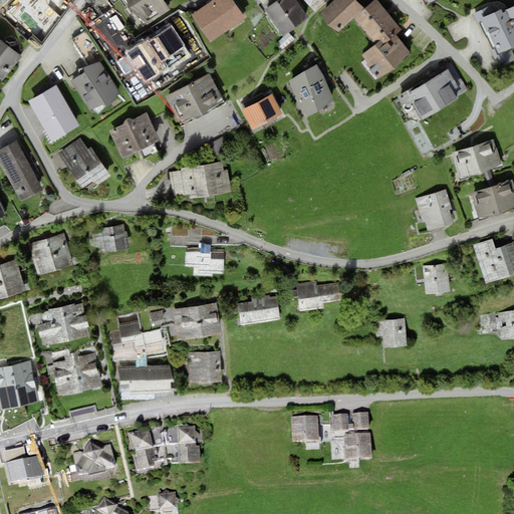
[(165,0),(127,0),(147,27),(172,10),(165,0)]
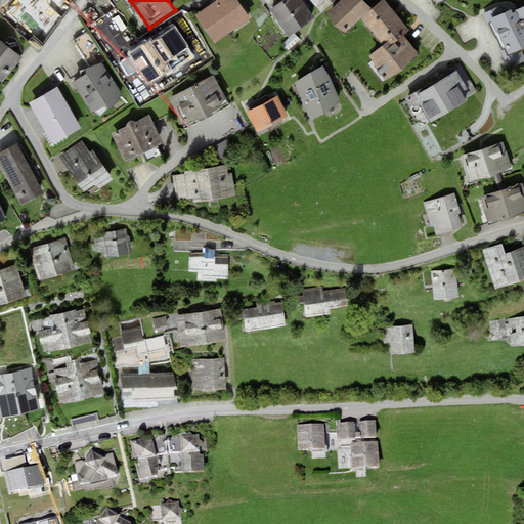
[(219,0),(197,16),(217,44),(251,20),(236,0),(219,0)]
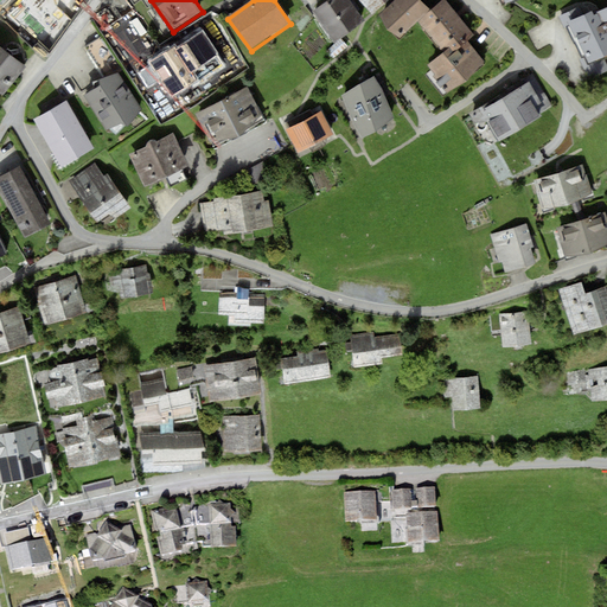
[(332,0),(313,13),(332,43),(364,21),(350,0),(332,0)]
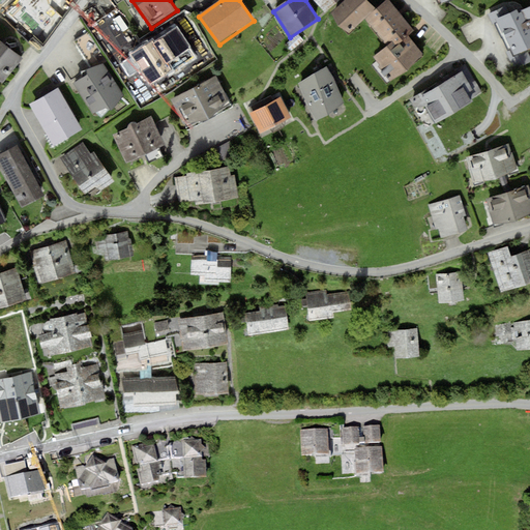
[(316,0),(327,12),(342,0),(316,0)]
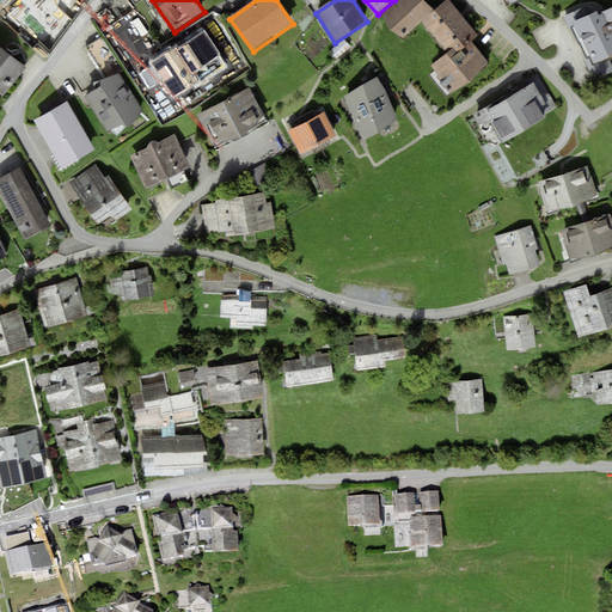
[(407,0),(387,19),(404,36),(434,7),(426,0),(407,0)]
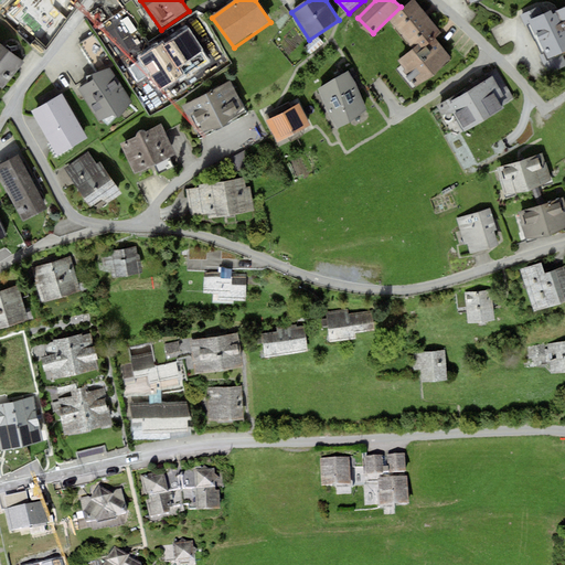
[(454,61),(439,40),(446,34),(416,0),(392,21),(417,49),(400,62),(417,86),(454,61)]
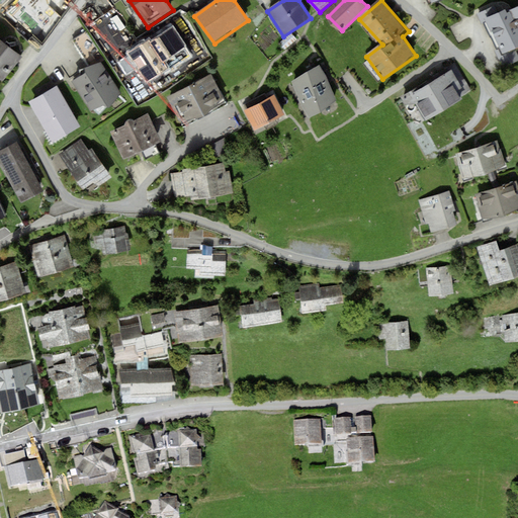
[(517,6),(488,19),(505,61),(517,55),(517,6)]
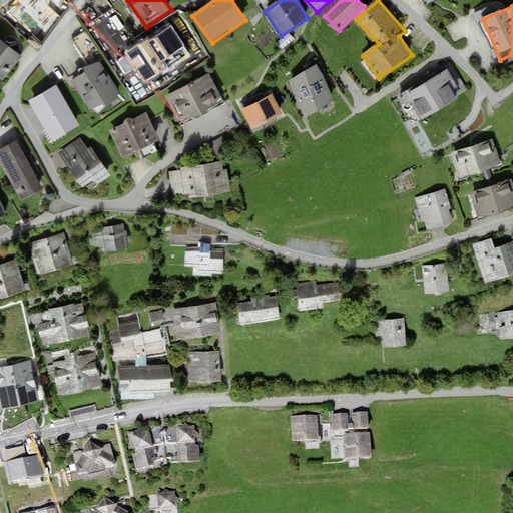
[(0,78),(2,80),(23,57),(0,36),(0,78)]
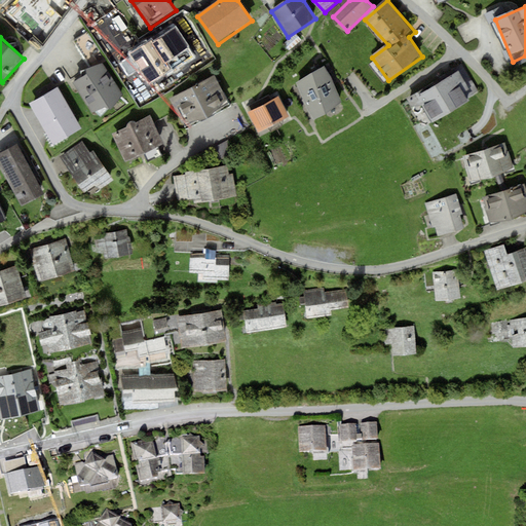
[(133,69),(149,91),(170,77),(152,54),(133,69)]
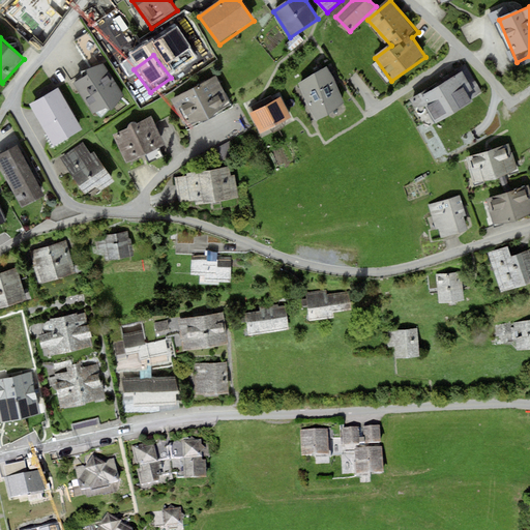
[(105,62),(75,81),(94,111),(124,92),(105,62)]
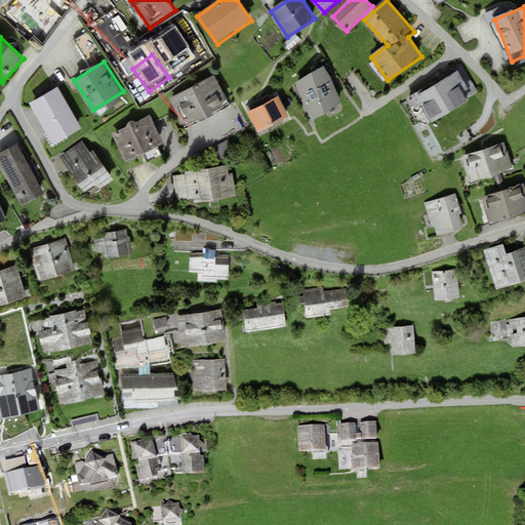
[(405,97),(425,129),(480,94),(460,64),(405,97)]
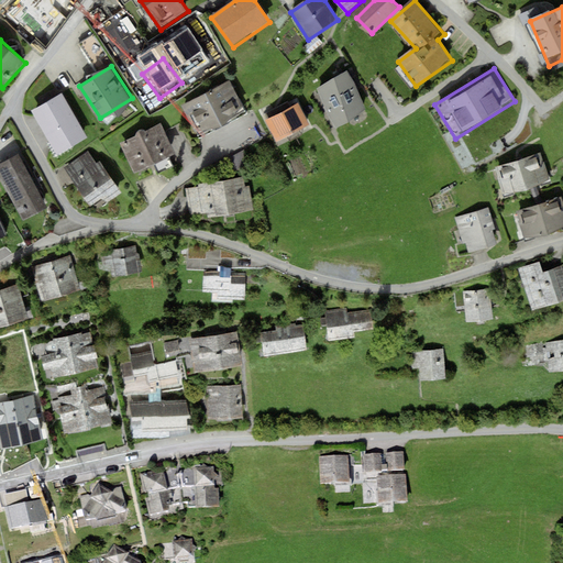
[(351,75),(318,91),(338,128),(370,111),(351,75)]
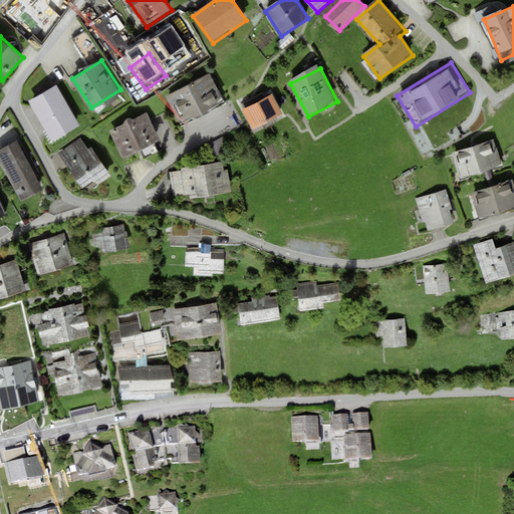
[(211,72),(167,95),(181,122),(225,99),(211,72)]
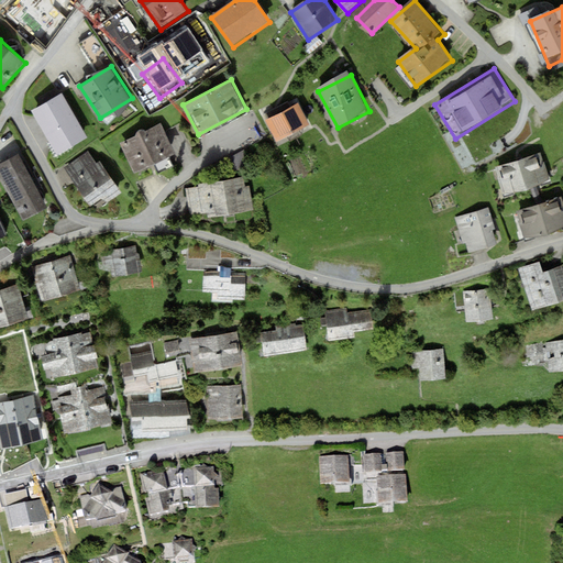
[(63,92),(33,109),(57,153),(88,135),(63,92)]
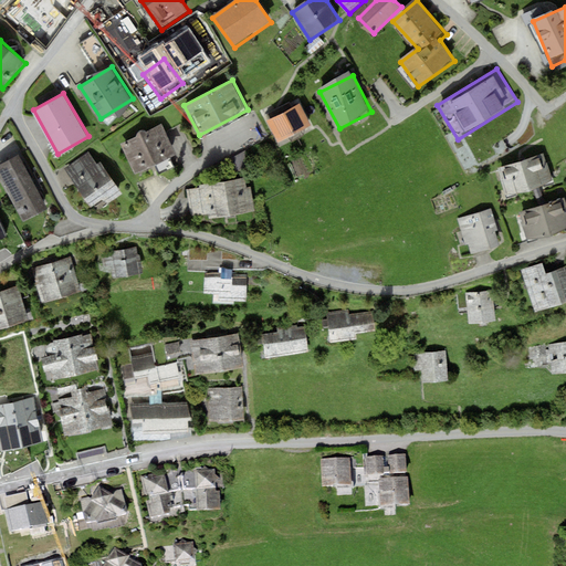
[(301,102),(268,121),(281,142),(313,124),(301,102)]
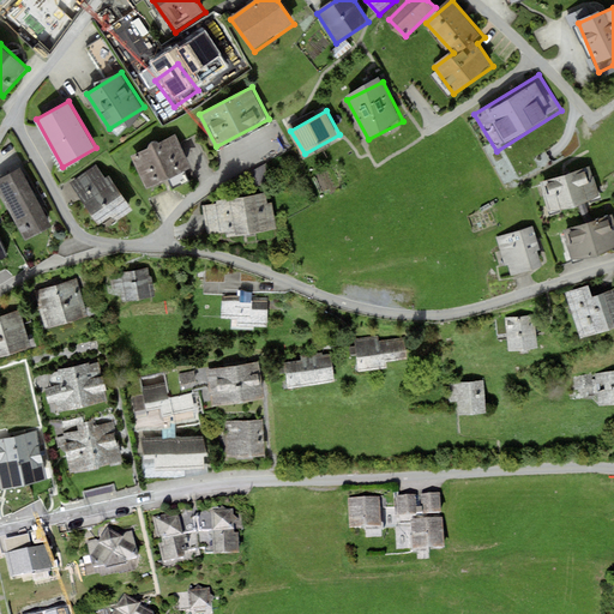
[(176,134),(134,155),(150,185),(192,164),(176,134)]
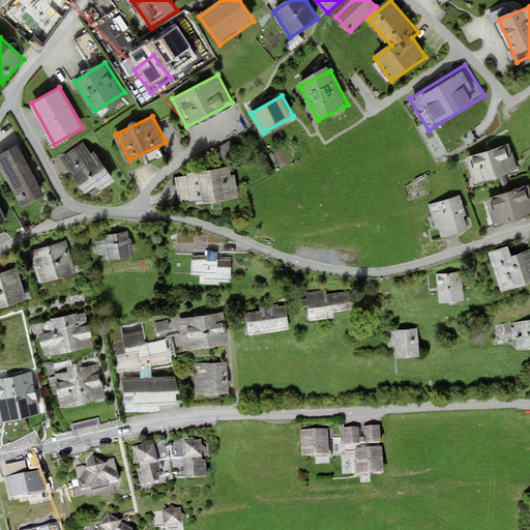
[(64,158),(89,197),(116,179),(91,141),(64,158)]
